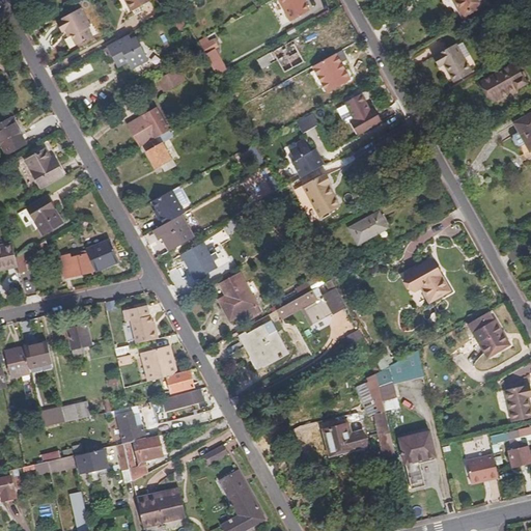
[(129,0),(131,3),(127,4),(131,11),(150,0),(149,0),(124,0),(129,0)]
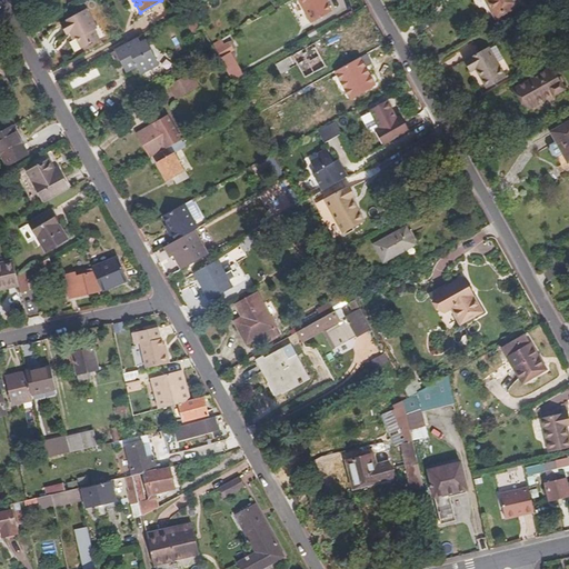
[(297,0),(310,23),(330,11),(326,2),(323,0),(297,0)]
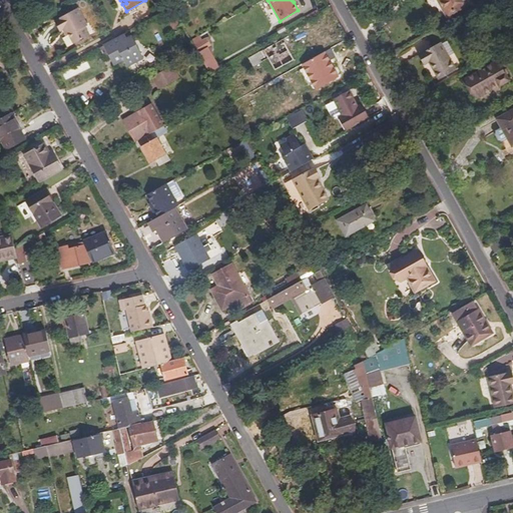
[(436,0),(438,2),(441,1),(449,16),(470,5),(467,0),(436,0)]
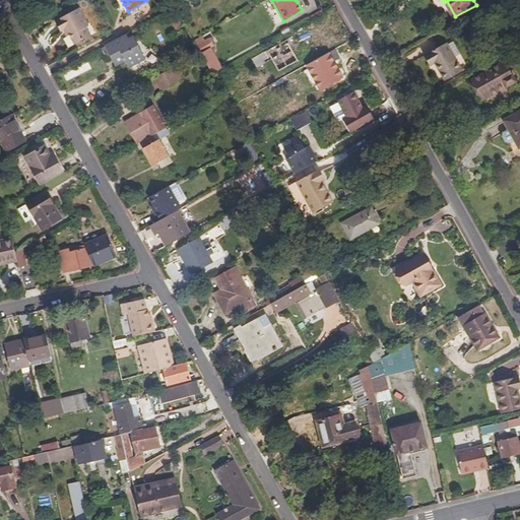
[(60,33),(64,30),(66,29),(70,36),(74,44),(89,35),(86,28),(88,26),(78,9),(60,19),(61,20),(56,23),(60,33)]
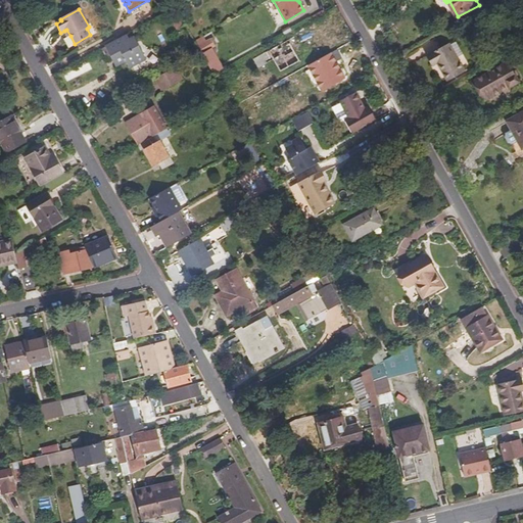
[(175,25),(183,19),(180,14),(172,18),(175,25)]
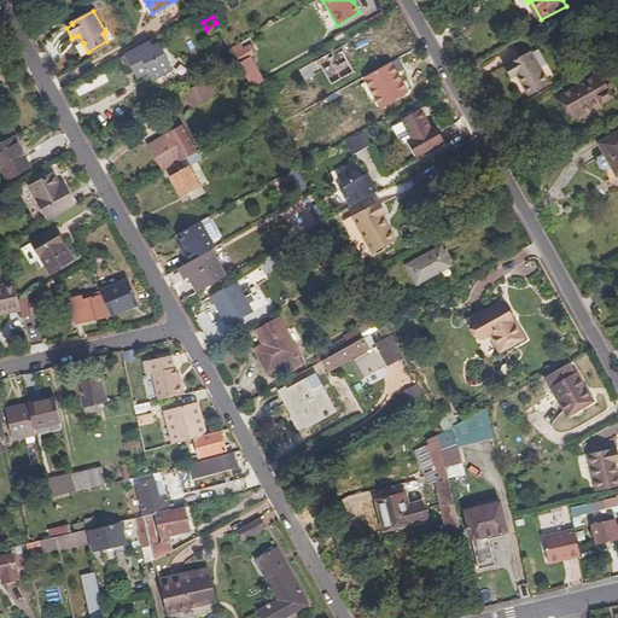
[(167,30),(156,38),(159,45),(172,39),(167,30)]
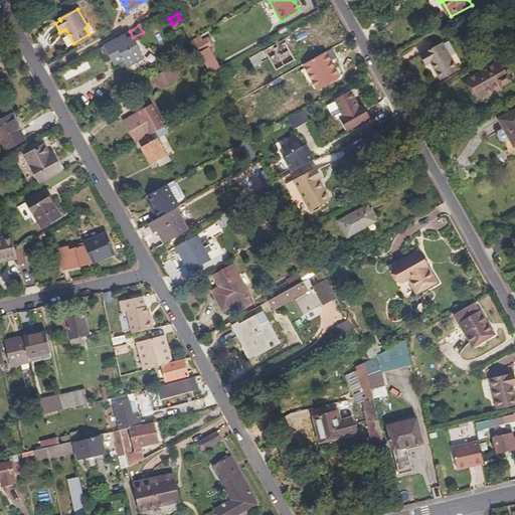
[(126,33),(104,44),(105,46),(100,48),(104,55),(109,52),(115,64),(125,59),(118,48),(131,41),(126,33)]
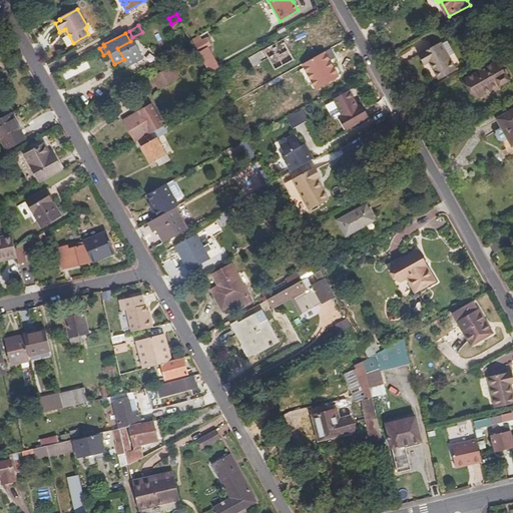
[(197,52),(208,73),(218,68),(206,48),(211,45),(206,37),(193,45),(197,52)]
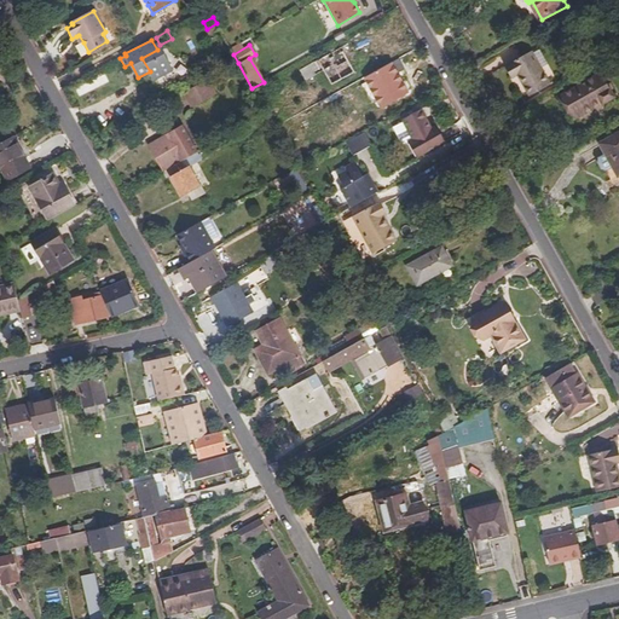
[(353,71),(340,48),(299,70),(304,80),(323,70),(330,85),(353,71)]
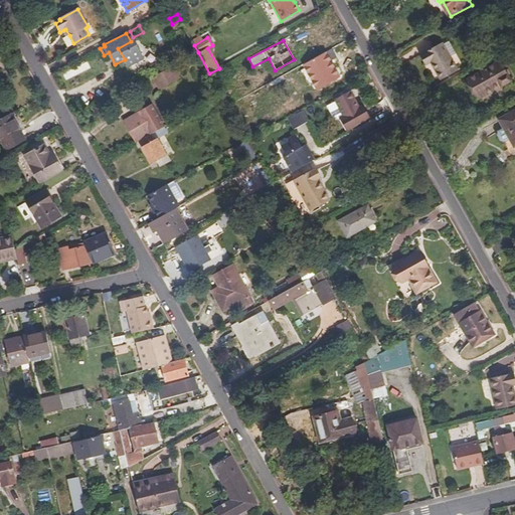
[(457,70),(443,43),(422,55),(426,63),(430,61),(440,79),(457,70)]
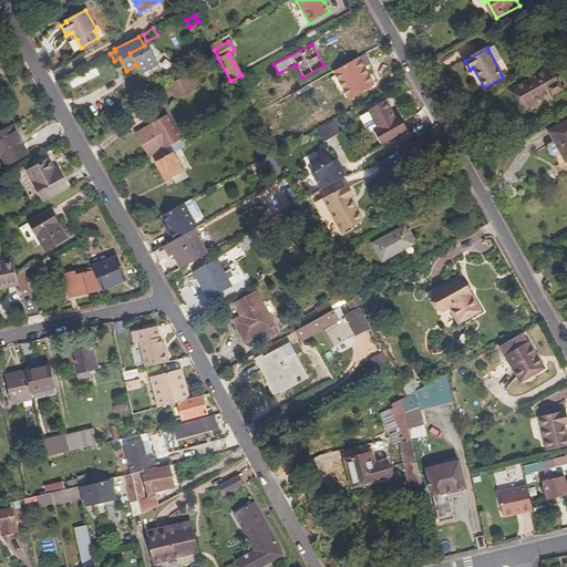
[(557,81),(549,68),(515,86),(526,107),(549,95),(550,98),(564,90),(558,80),(557,81)]
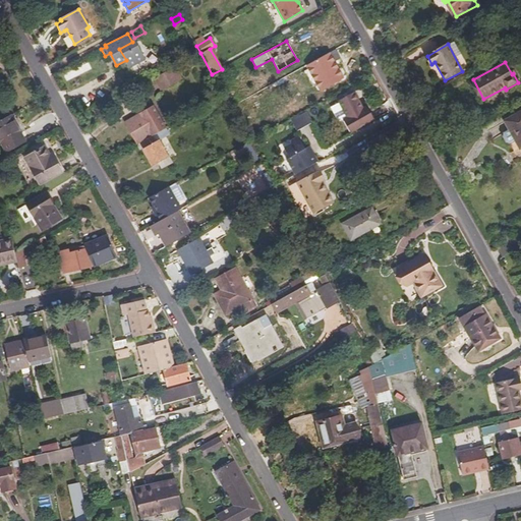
[(181,78),(175,66),(173,67),(179,79),(181,78)]
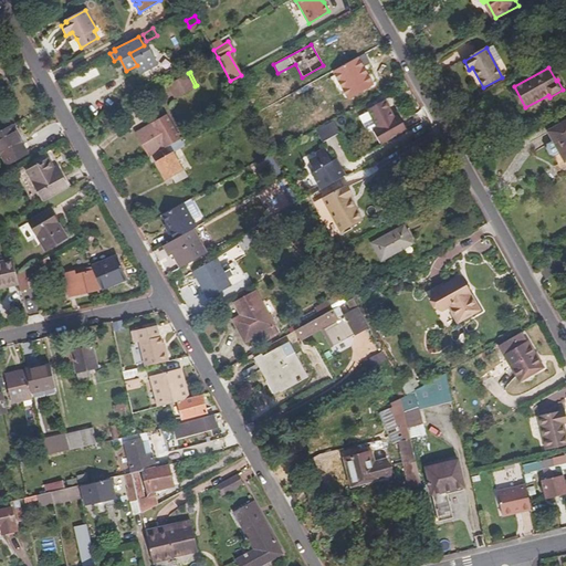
[(170,83),(177,96),(195,86),(188,73),(170,83)]
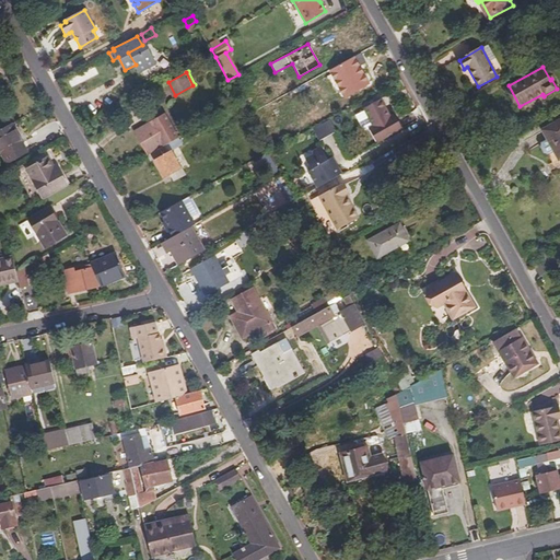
[(168,82),(166,83),(173,96),(175,95),(168,82)]
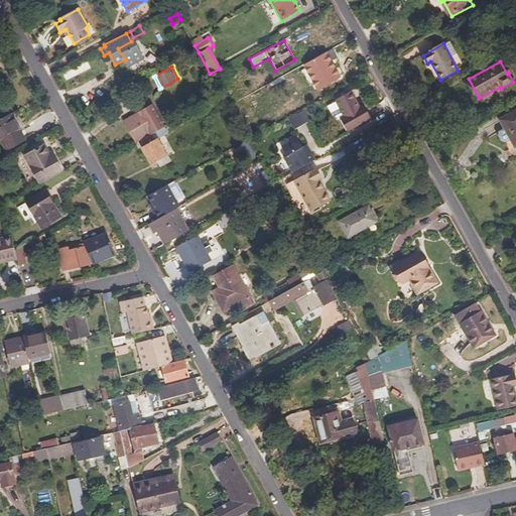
[(348,133),(372,119),(365,106),(359,109),(350,93),(335,101),(344,117),(341,119),(348,133)]
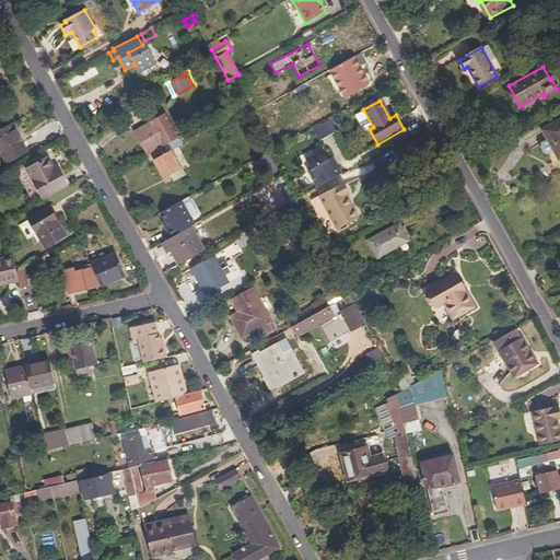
[(225,120),(222,115),(216,118),(219,125),(225,120)]
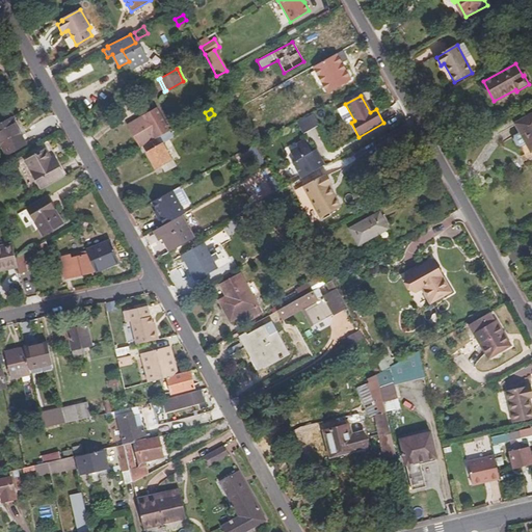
[(128,126),(139,145),(154,138),(155,140),(164,135),(168,133),(156,110),(128,126)]
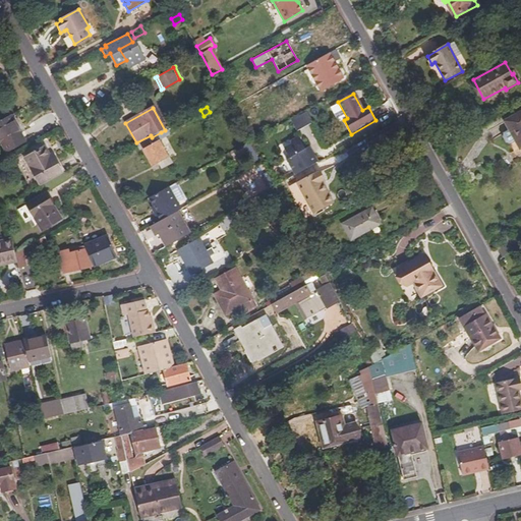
[(514,139),(518,149),(520,147),(520,112),(504,121),(509,130),(503,133),(502,137),(505,142),(508,142),(514,139)]
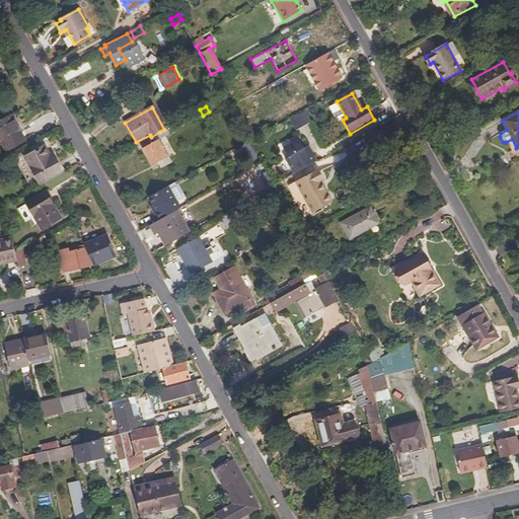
[(9,115),(0,120),(0,138),(7,153),(25,143),(9,115)]
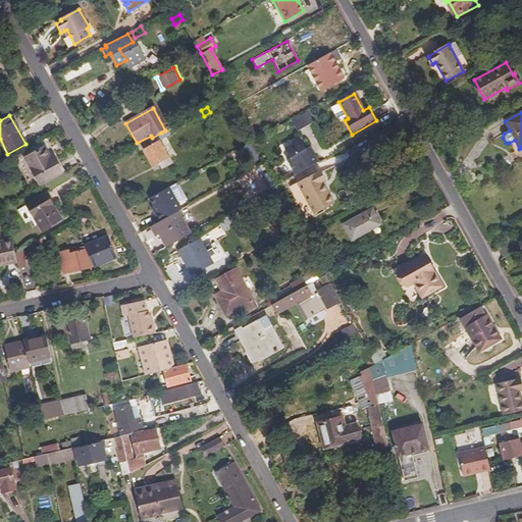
[(185,126),(181,120),(172,125),(176,132),(185,126)]
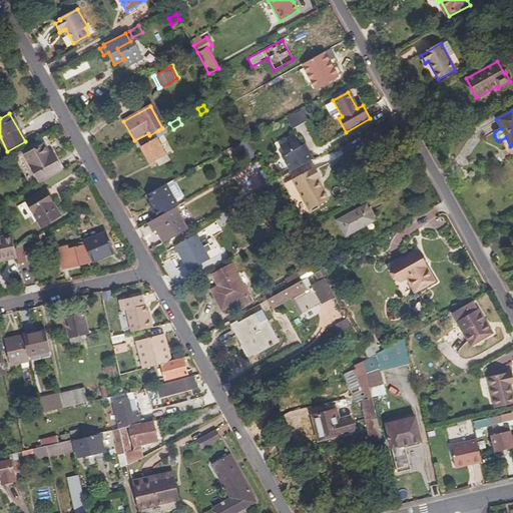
[(149,135),(137,142),(153,169),(168,160),(156,139),(161,136),(158,130),(149,135)]
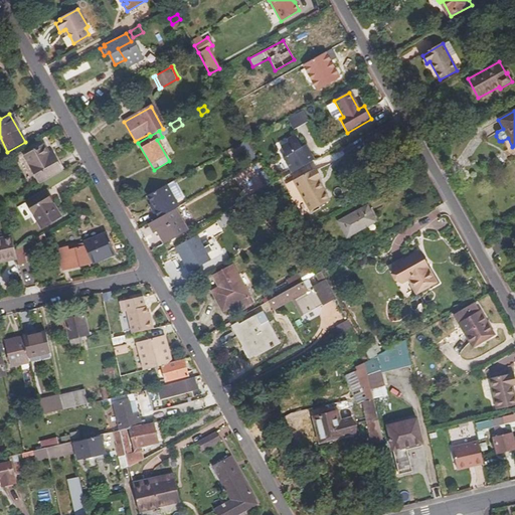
[(135,141),(136,143),(138,143),(150,136),(149,134),(135,141)]
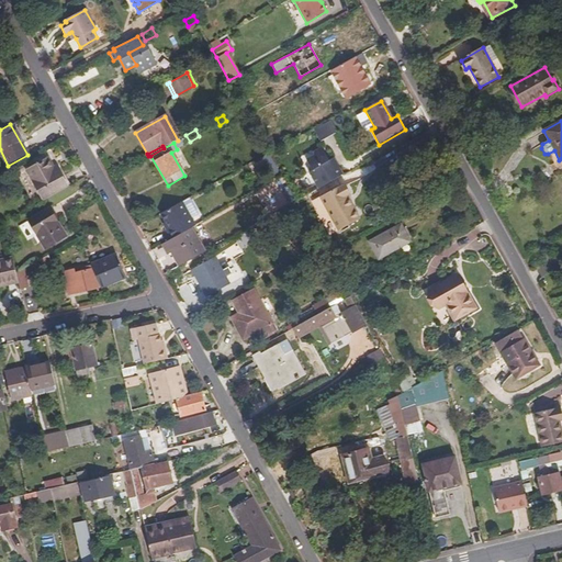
[(318,189),(343,176),(337,166),(333,168),(330,164),(323,149),(314,155),(315,156),(306,161),(312,171),(308,173),(318,189)]
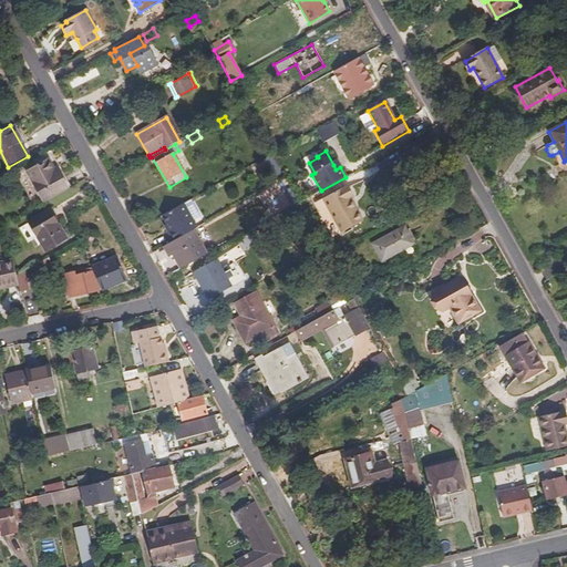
[(28,172),(44,202),(69,188),(57,168),(54,171),(49,161),(28,172)]
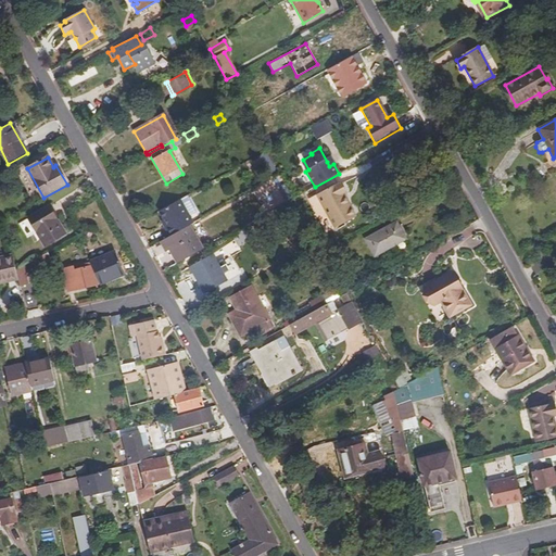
[(337,184),(316,196),(335,229),(356,217),(343,193),(345,191),(340,184),(337,184)]
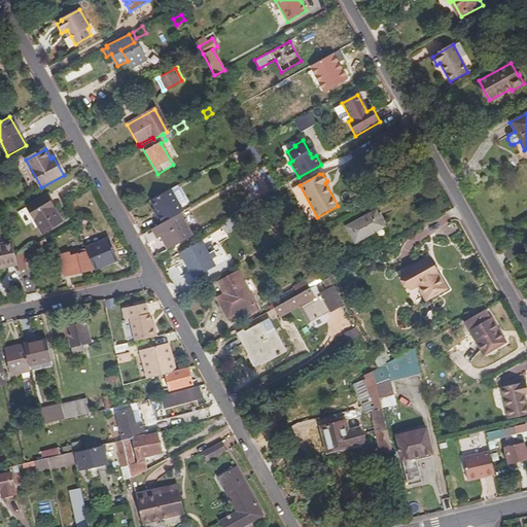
[(160,224),(179,214),(182,212),(177,203),(182,200),(175,186),(149,201),(154,209),(157,216),(155,217),(160,224)]
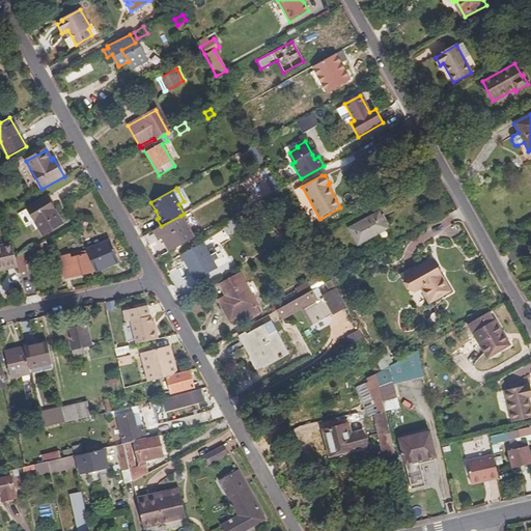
[(63,223),(48,195),(27,207),(44,234),(63,223)]
